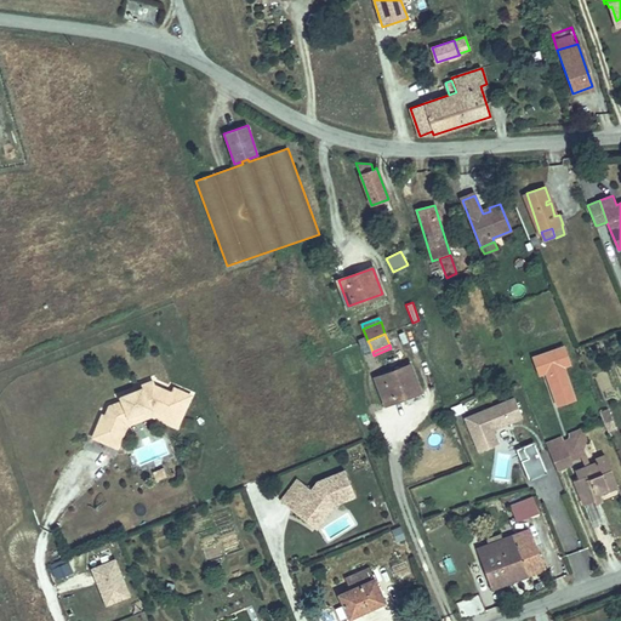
[(565,346),(531,355),(539,379),(545,377),(553,408),(576,402),(565,368),(571,366),(565,346)]
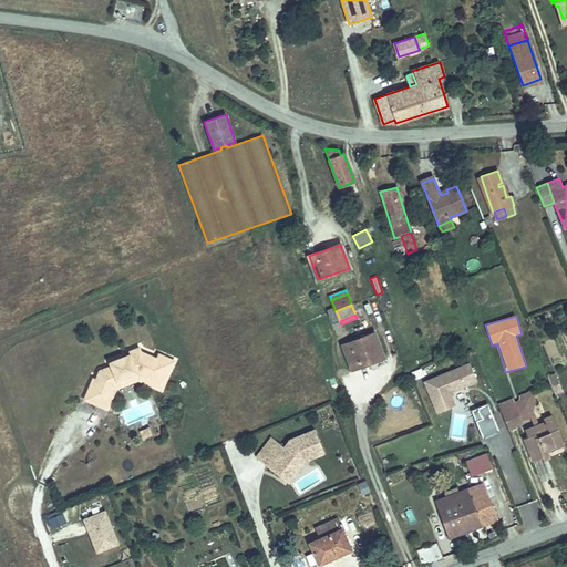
[(352,369),(382,359),(379,348),(373,334),(344,344),(352,369)]
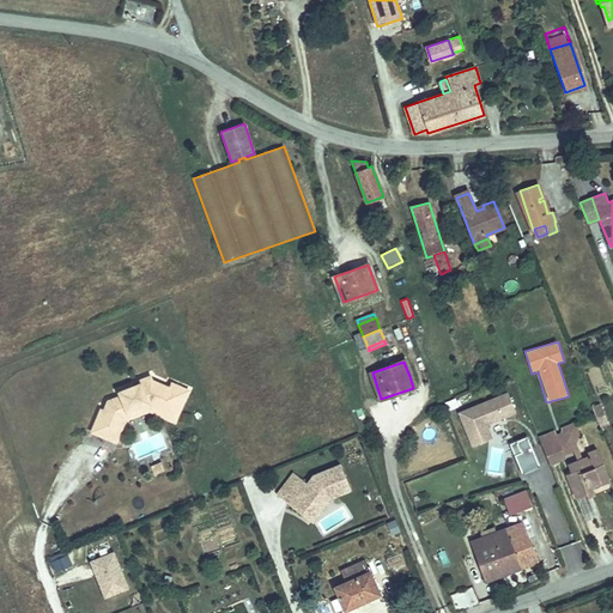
[(92,434),(116,443),(123,425),(122,422),(120,418),(122,412),(140,405),(141,410),(149,406),(150,410),(163,414),(165,410),(177,414),(187,388),(174,382),(171,387),(168,386),(150,378),(149,376),(137,381),(138,383),(140,388),(134,390),(132,386),(117,393),(120,396),(107,402),(104,411),(101,410),(92,434)]
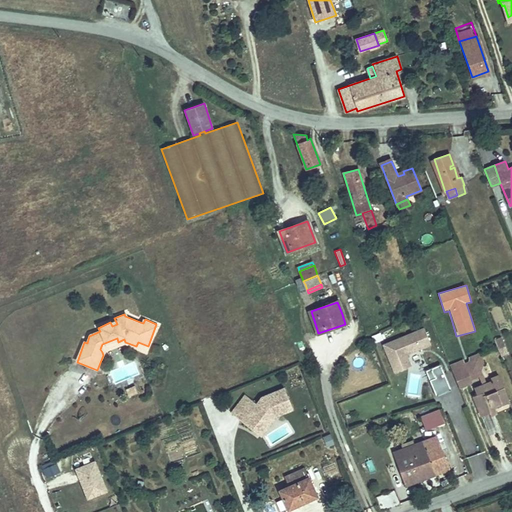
[(432,326),(424,329),(430,343),(438,340),(432,326)]
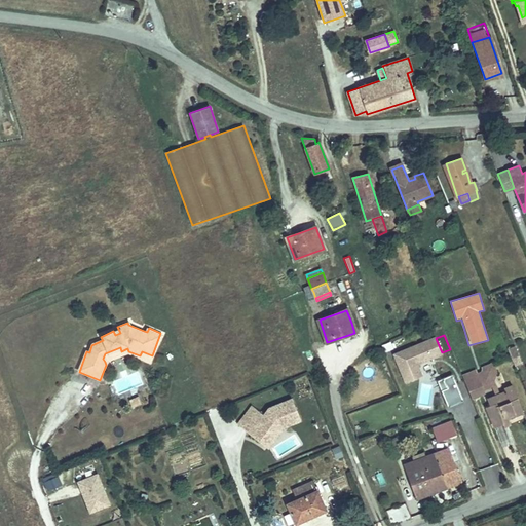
[(436,337),(393,354),(406,382),(422,376),(417,364),(443,353),(442,352),(436,337)]
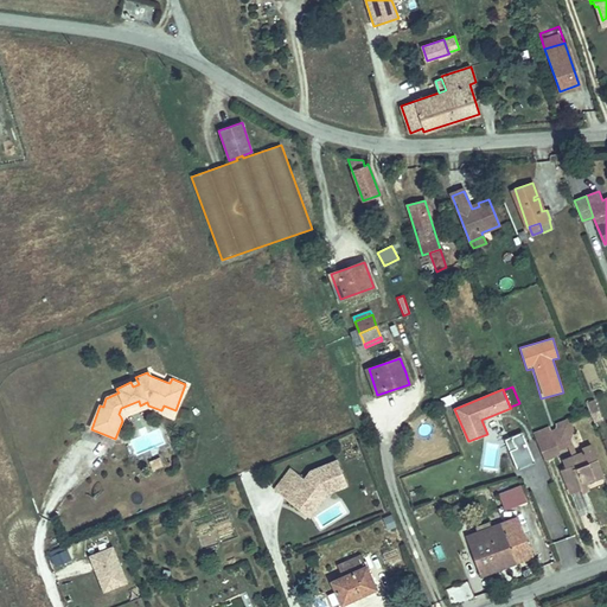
[(594,400),(587,402),(590,414),(599,411),(594,400)]
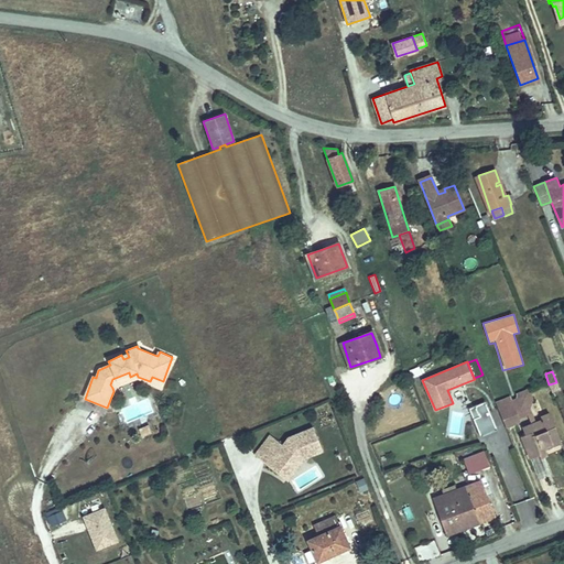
[(110,384),(112,388),(118,386),(133,378),(138,377),(137,373),(130,377),(129,372),(112,379),(110,384)]
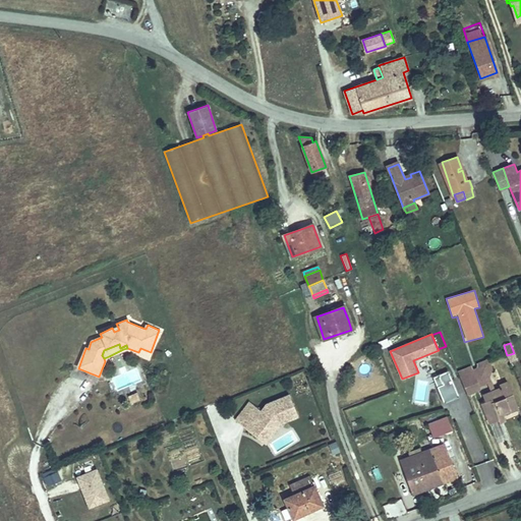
[(151,352),(140,348),(138,352),(149,356),(151,352)]
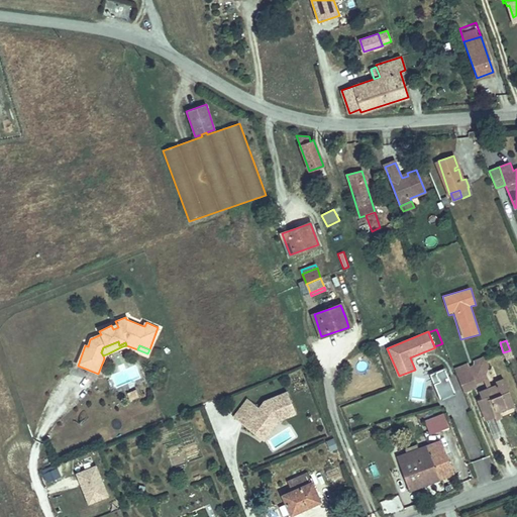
[(454,369),(463,392),(477,386),(476,383),(484,380),(489,368),(484,357),(454,369)]
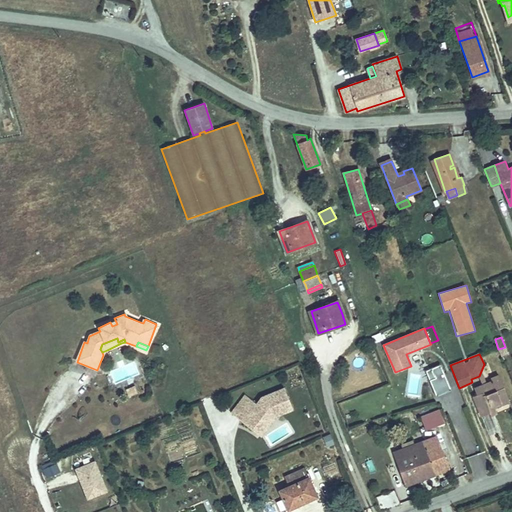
[(408,373),(409,396),(421,395),(420,372),(408,373)]
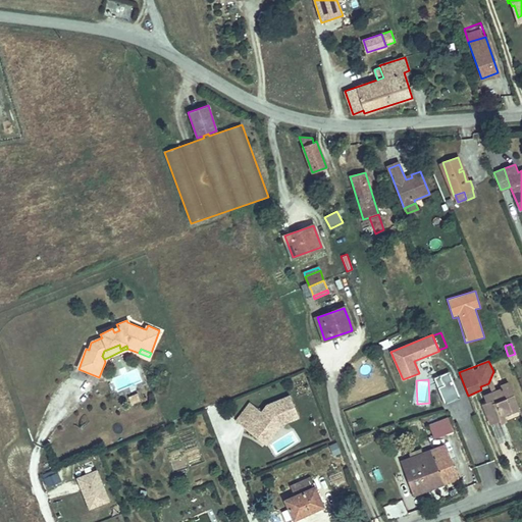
[(485,402),(482,404),(490,424),(499,421),(500,421),(498,417),(504,415),(519,409),(508,382),(500,385),(501,388),(494,392),(492,393),(483,396),(485,402)]
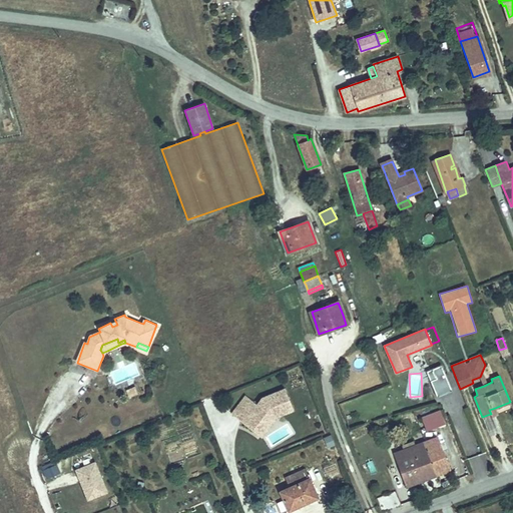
[(455,380),(448,382),(451,391),(459,388),(455,380)]
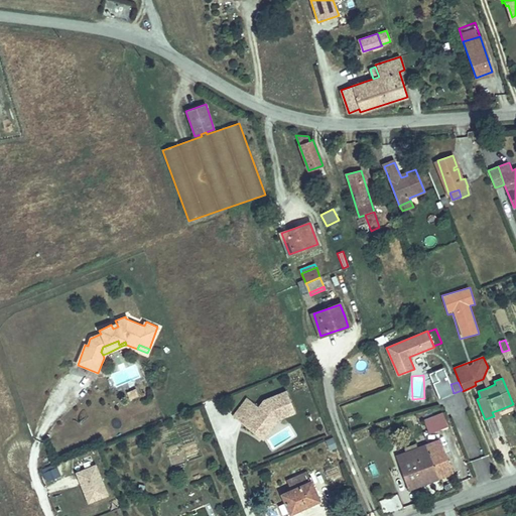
[(138,388),(130,392),(132,398),(141,394),(138,388)]
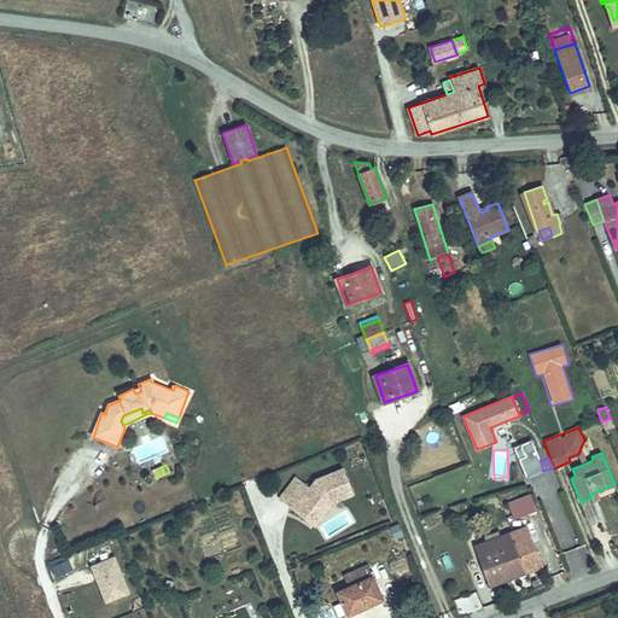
[(351,495),(342,468),(314,479),(308,488),(295,477),(277,499),(291,509),(297,502),(314,516),(325,502),(330,500),(331,502),(351,495)]
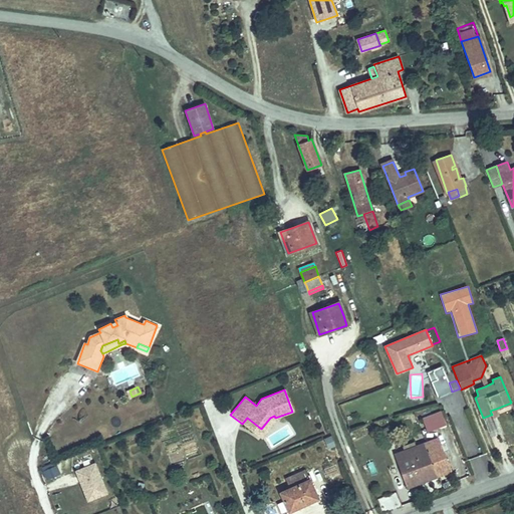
[(441,412),(434,415),(439,428),(446,425),(441,412)]
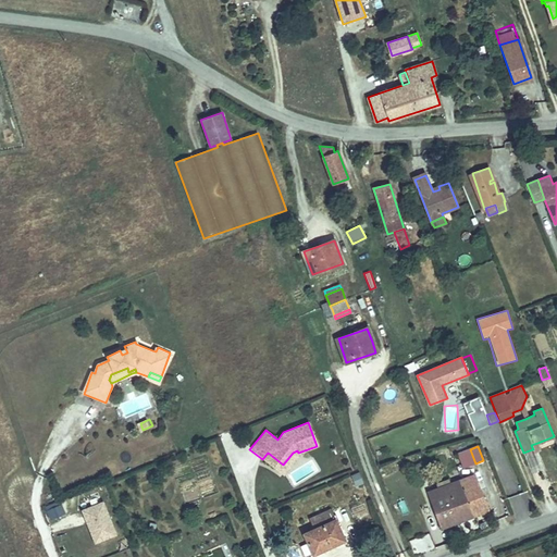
[(470,449),(458,454),(463,468),(475,463),(470,449)]
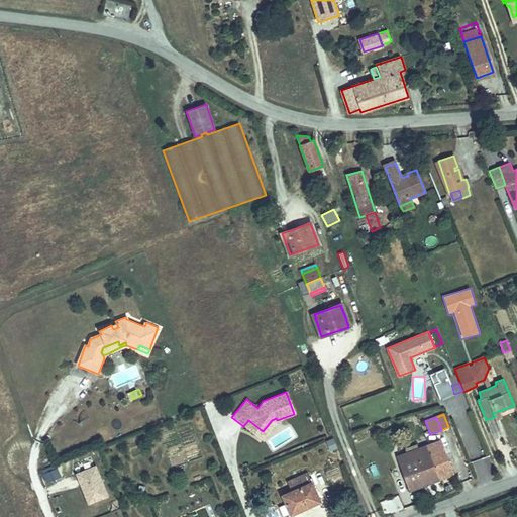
[(263,431),(248,420),(243,426),(261,440),(277,420),(276,418),(272,420),(263,431)]
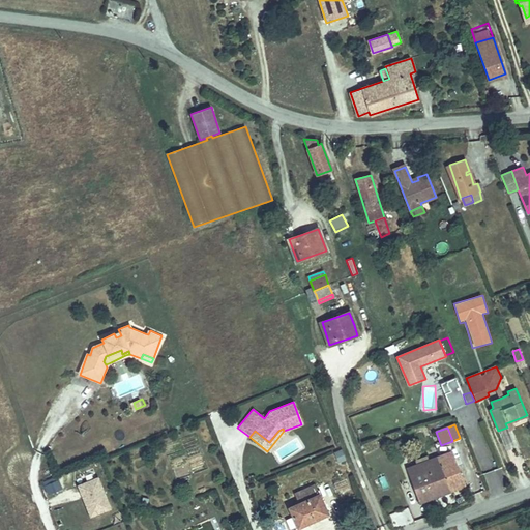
[(405,439),(394,442),(400,460),(410,455),(405,439)]
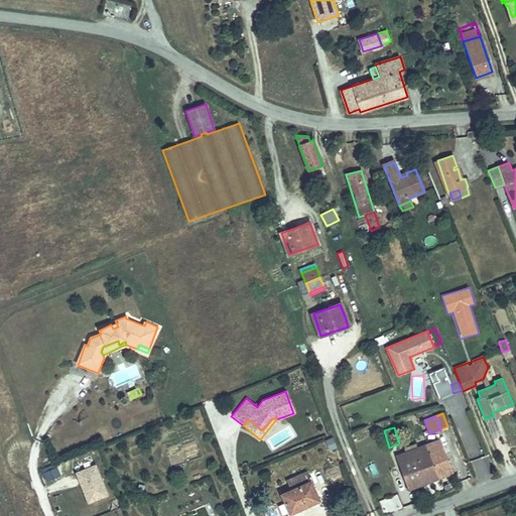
[(337,446),(333,438),(326,440),(330,449),(337,446)]
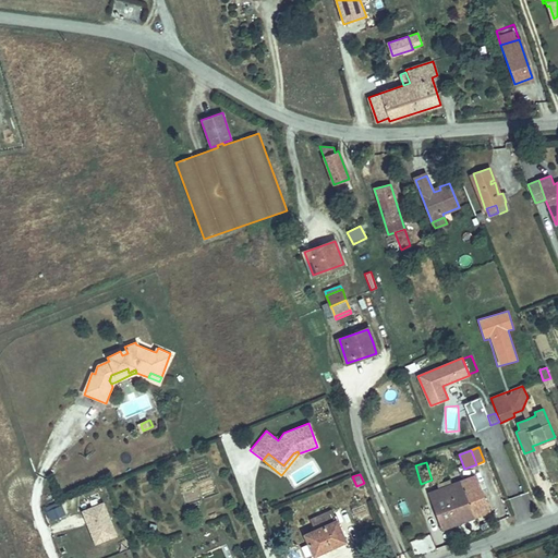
[(438,489),(428,494),(441,529),(489,510),(476,476),(452,485),(450,481),(437,485),(438,489)]
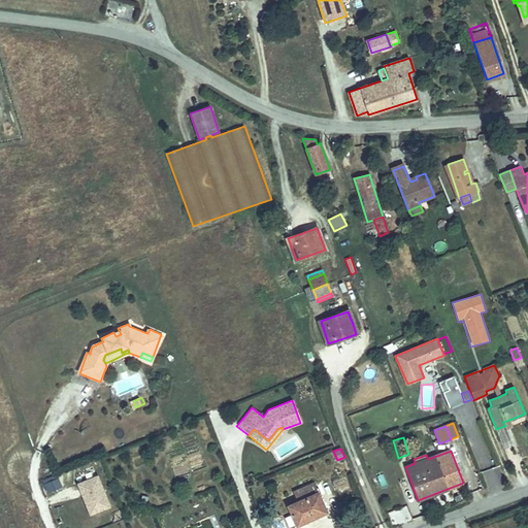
[(376,473),(380,487),(386,486),(384,472),(376,473)]
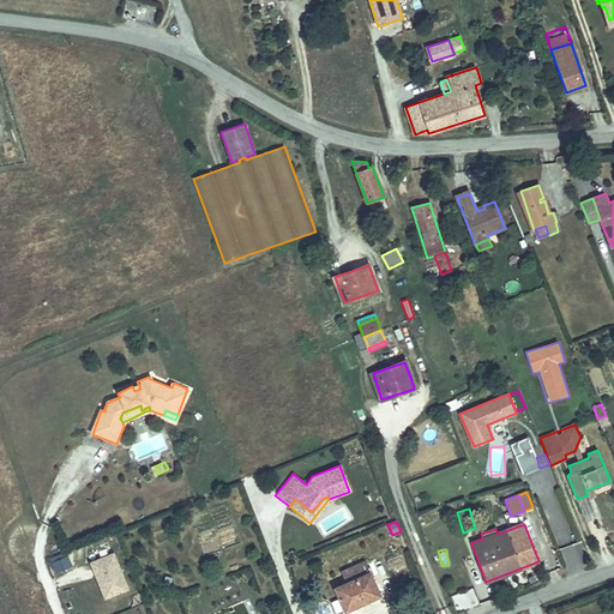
[(115,552),(89,561),(103,600),(130,590),(115,552)]
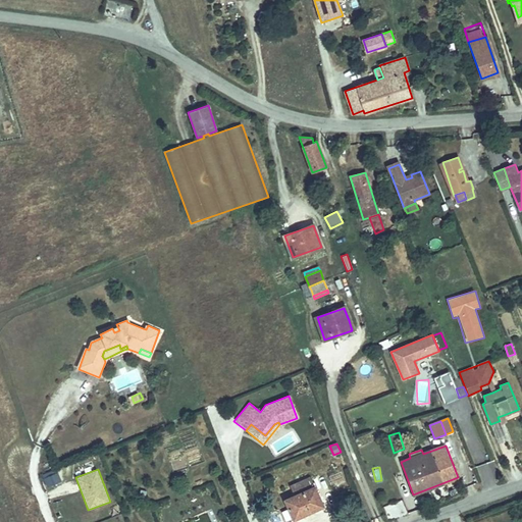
[(47,487),(59,482),(55,473),(43,478),(47,487)]
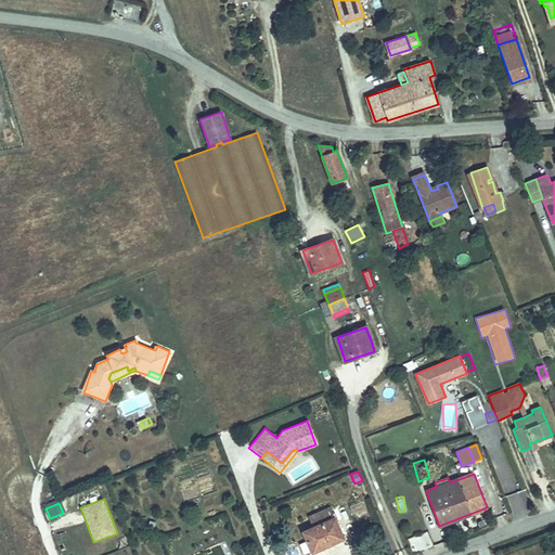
[(330,507),(309,517),(313,527),(328,520),(326,516),(333,514),(330,507)]
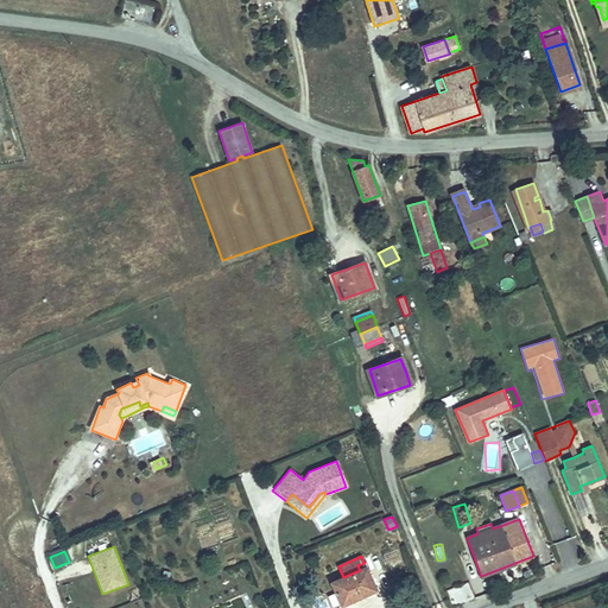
[(360,570),(343,577),(333,582),(342,605),(377,589),(365,563),(358,565),(360,570)]
